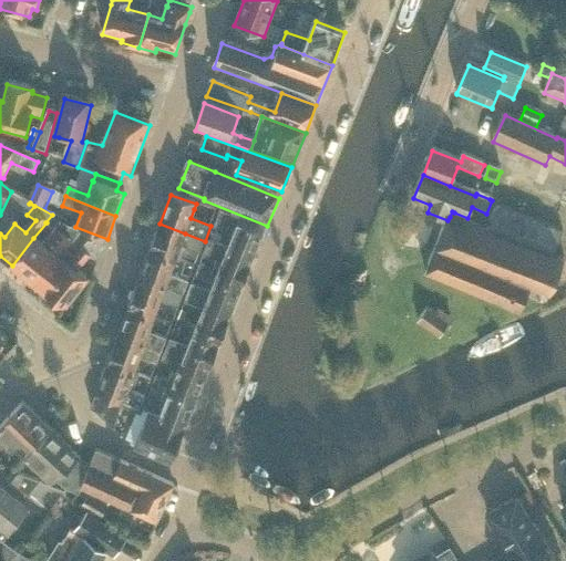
[(452,218),(450,217),(448,220),(424,276),(520,314),(526,295),(543,302),(546,300),(547,297),(549,298),(565,261),(554,258),(563,235),(500,211),(494,213),(487,231),(481,229),(452,218)]
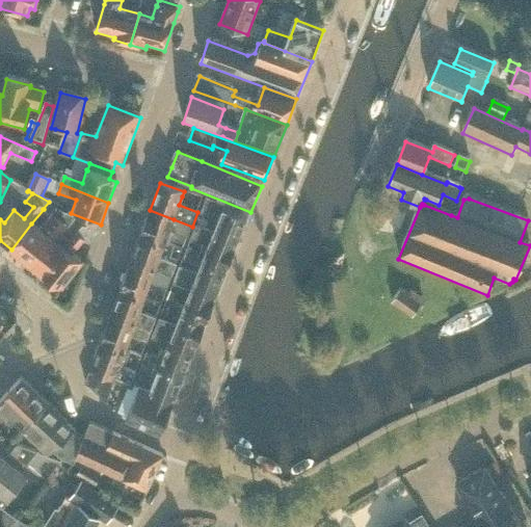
[(214,235),(238,244),(248,217),(224,208),(226,208),(207,201),(203,210),(221,217),(214,235)]
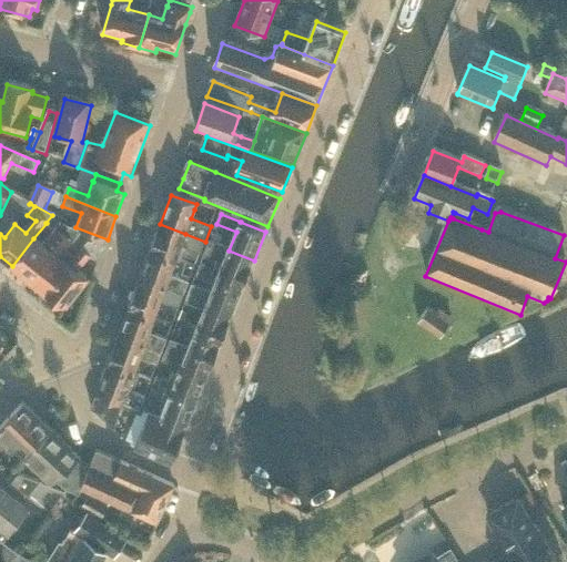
[(200,256),(202,251),(205,242),(185,234),(160,224),(150,253),(175,263),(178,256),(181,247),(186,251),(200,256)]
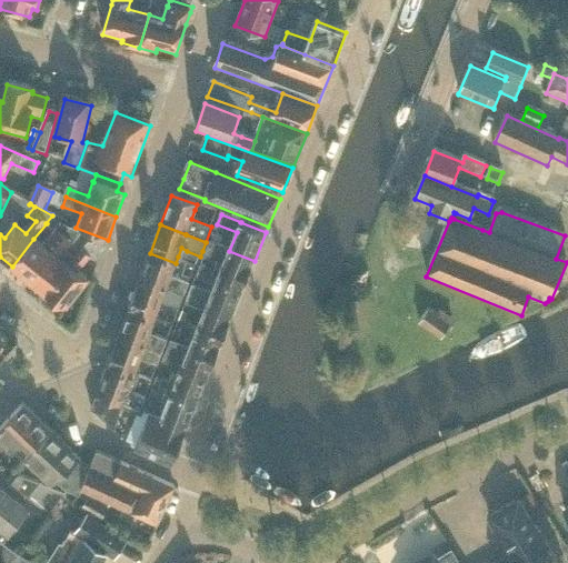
[(45,248),(33,239),(12,267),(30,281),(71,230),(61,225),(45,248)]
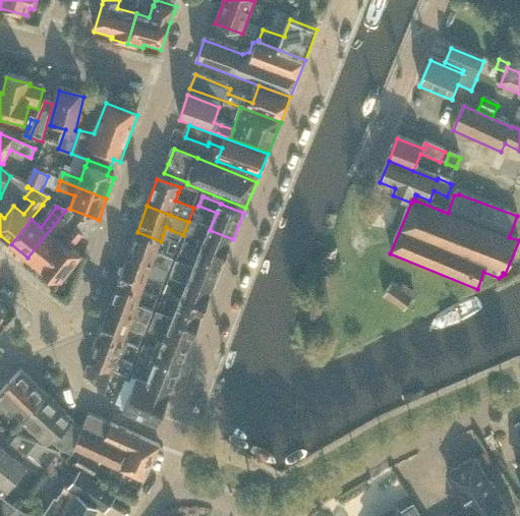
[(195,215),(192,223),(205,228),(208,220),(198,217),(200,211),(197,210),(195,215)]
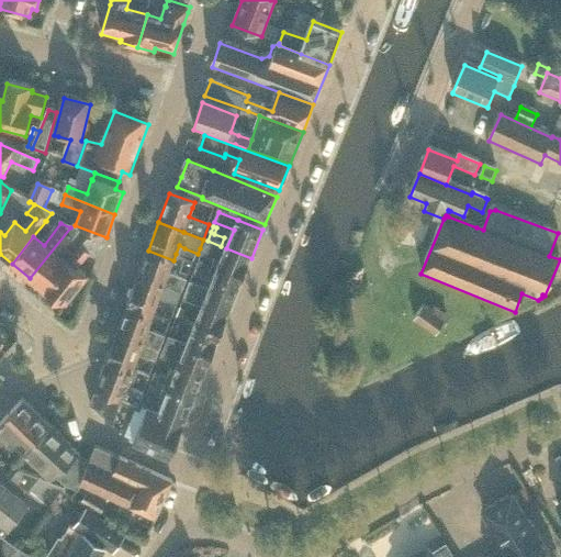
[(81,232),(70,227),(30,278),(46,291),(68,264),(69,265),(74,259),(64,251),(71,241),(73,243),(81,232)]
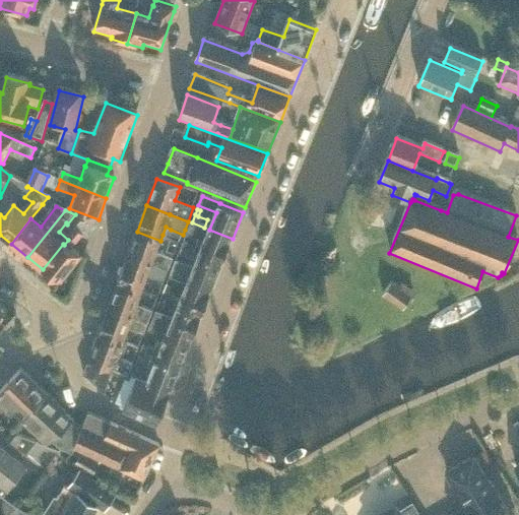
[(64,245),(63,244),(43,269),(42,270),(60,284),(81,259),(71,251),(81,238),(89,241),(95,222),(84,218),(75,231),(68,240),(64,245)]
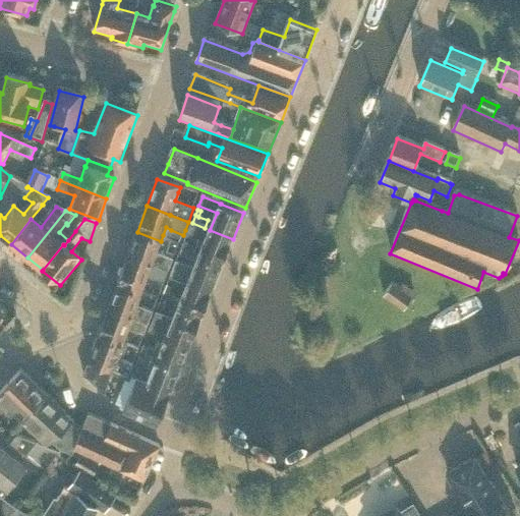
[(205,228),(192,223),(188,233),(200,237),(194,253),(195,254),(223,266),(233,239),(210,230),(205,228)]
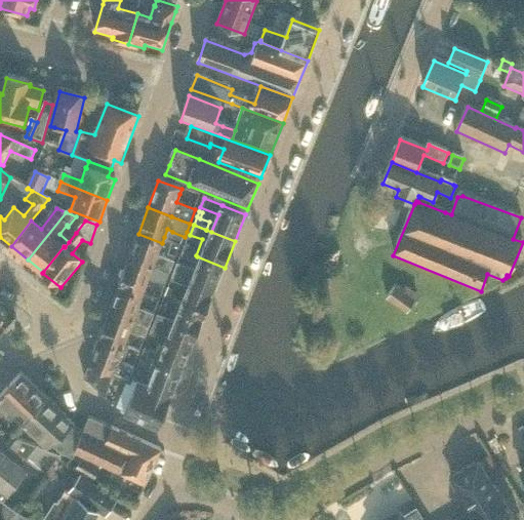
[(138,234),(129,261),(168,276),(173,264),(156,257),(160,247),(162,243),(138,234)]
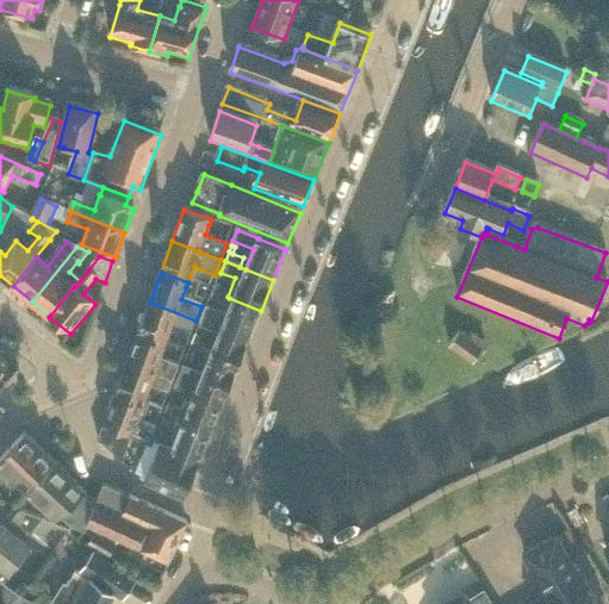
[(248,341),(261,311),(229,298),(227,304),(231,305),(227,316),(206,309),(200,323),(202,323),(221,330),(248,341)]
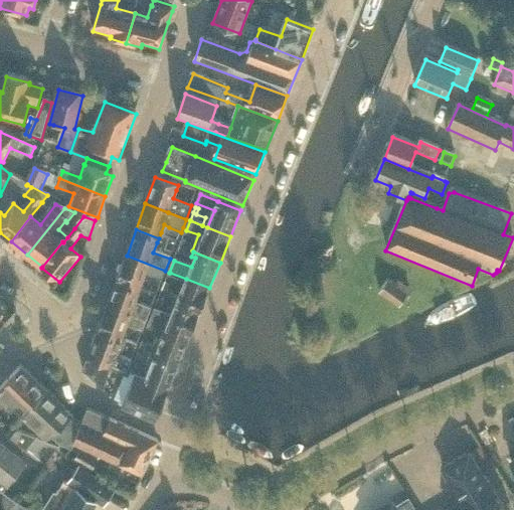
[(127,256),(117,281),(140,290),(142,285),(146,275),(161,281),(165,271),(127,256)]
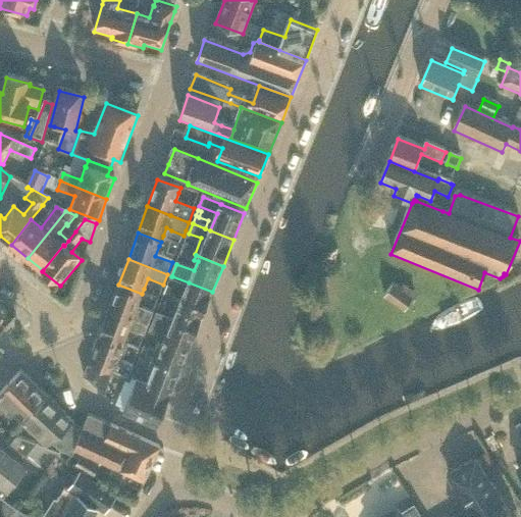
[(212,292),(172,276),(167,288),(185,294),(180,304),(167,299),(165,304),(174,307),(202,317),(212,292)]
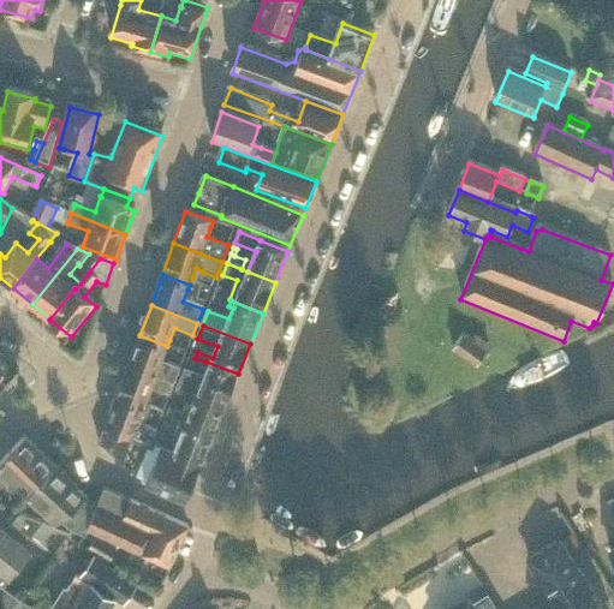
[(165,352),(167,346),(139,335),(127,366),(129,366),(176,386),(182,369),(161,362),(165,352)]
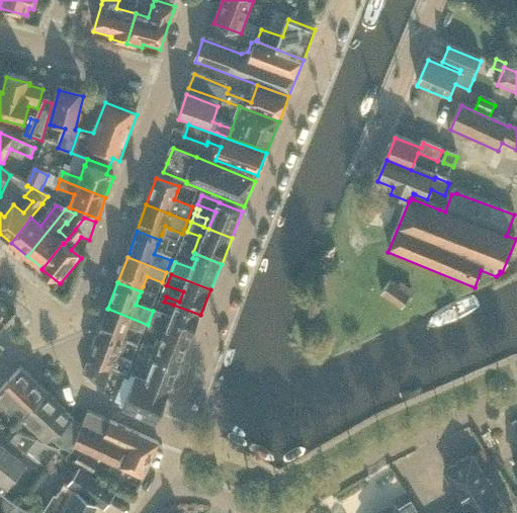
[(391,284),(380,297),(401,312),(411,298),(391,284)]
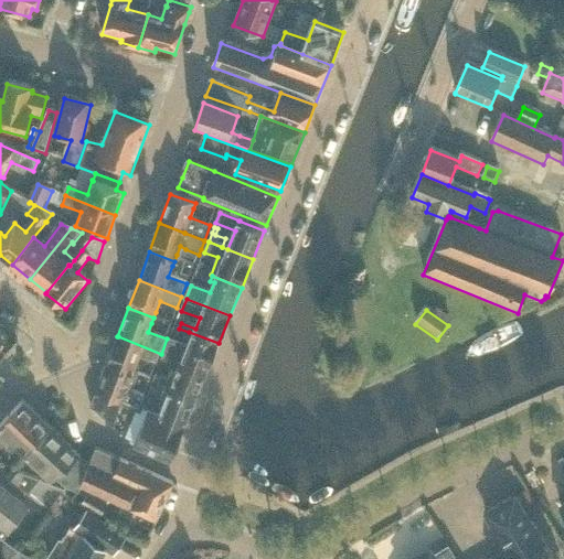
[(208,372),(219,343),(189,332),(187,337),(191,339),(187,351),(169,344),(165,355),(208,372)]
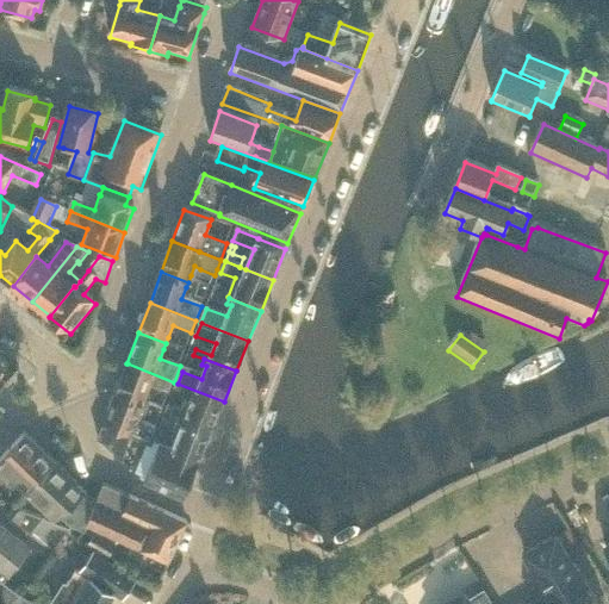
[(151,400),(145,398),(149,387),(169,394),(174,383),(128,363),(116,394),(149,406),(151,400)]
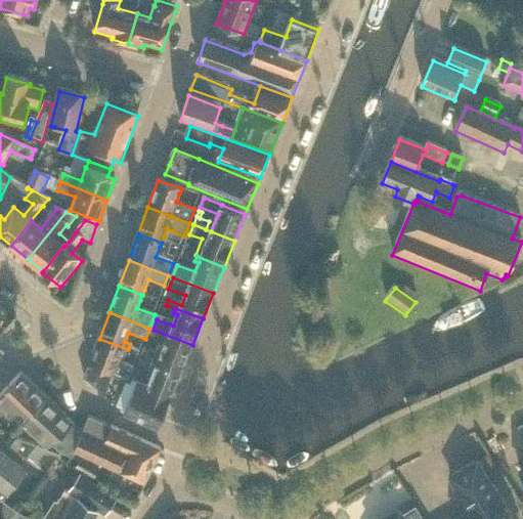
[(154,359),(154,360),(182,372),(192,345),(153,330),(150,337),(166,343),(164,348),(159,347),(157,355),(143,350),(142,355),(154,359)]
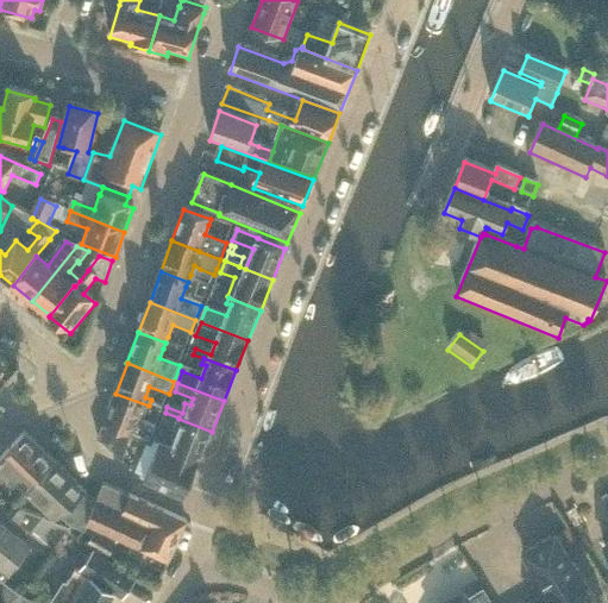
[(146,412),(149,406),(116,394),(105,425),(150,441),(155,427),(144,424),(148,413),(146,412)]
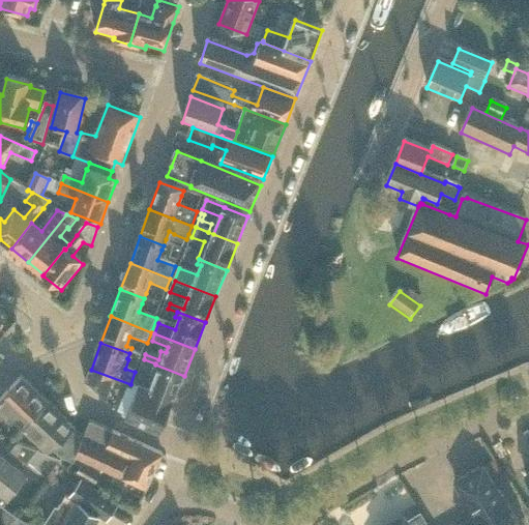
[(149,392),(174,402),(184,376),(155,365),(151,376),(155,378),(153,383),(137,378),(134,386),(138,388),(149,392)]
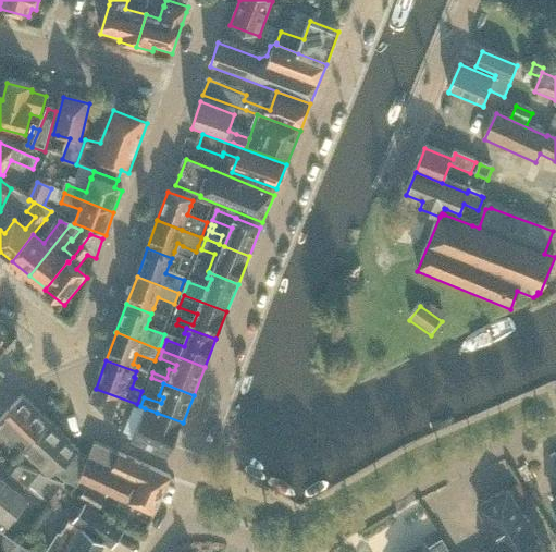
[(120,402),(94,393),(89,405),(96,407),(112,424),(120,402)]
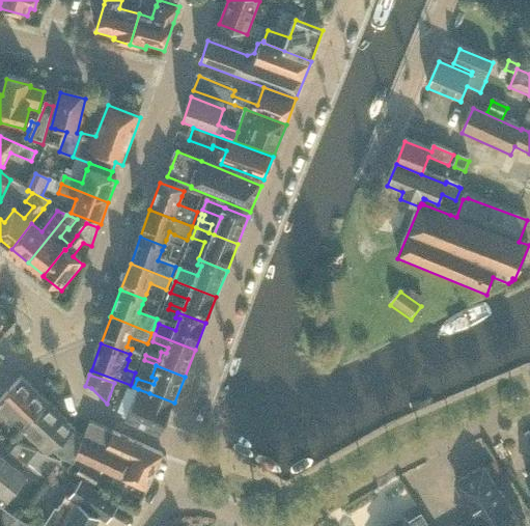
[(25,430),(49,406),(22,381),(0,403),(0,421),(7,426),(12,418),(21,426),(25,430)]
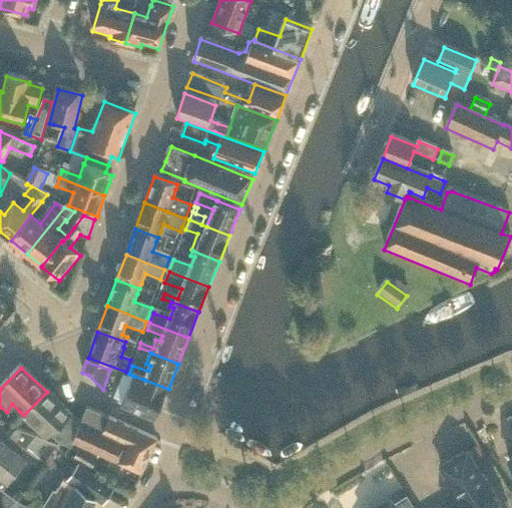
[(154,422),(168,389),(144,380),(133,376),(123,402),(120,400),(118,405),(154,422)]
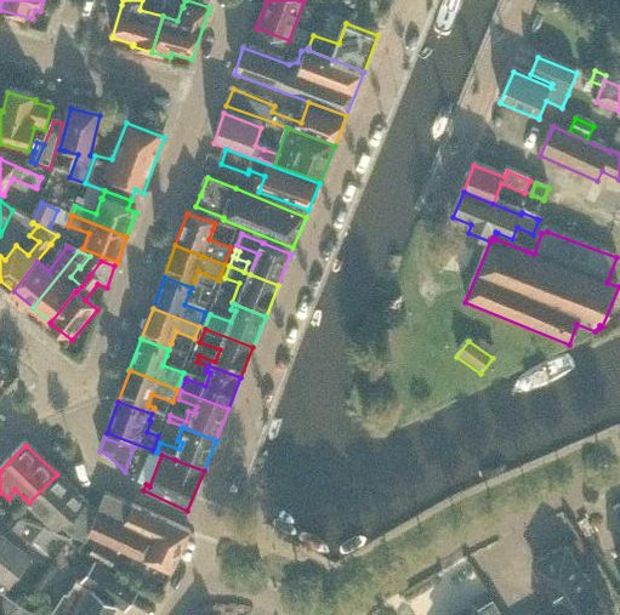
[(98,513),(57,474),(29,502),(33,506),(60,531),(61,530),(73,541),(87,545),(89,540),(98,513)]
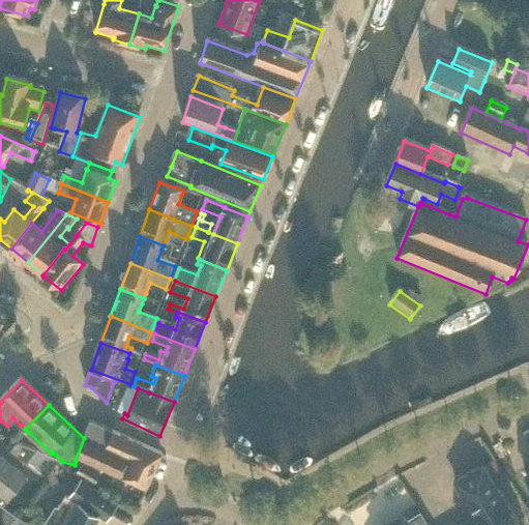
[(89,424),(84,438),(76,461),(146,492),(163,457),(89,424)]
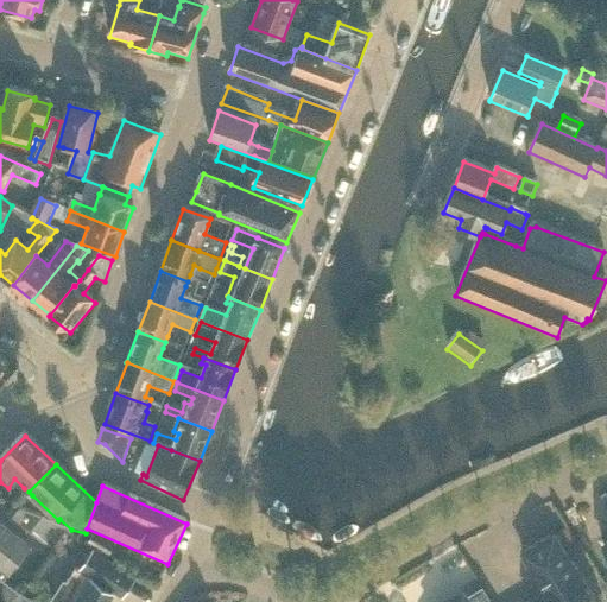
[(12,521),(31,536),(52,552),(69,531),(43,520),(20,512),(12,521)]
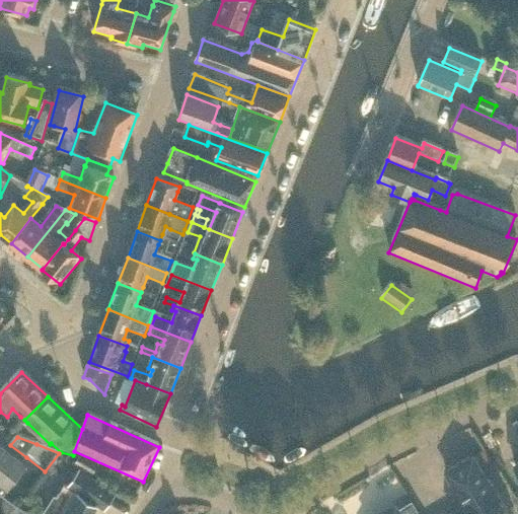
[(0,496),(2,498),(8,492),(24,470),(0,450),(0,496)]
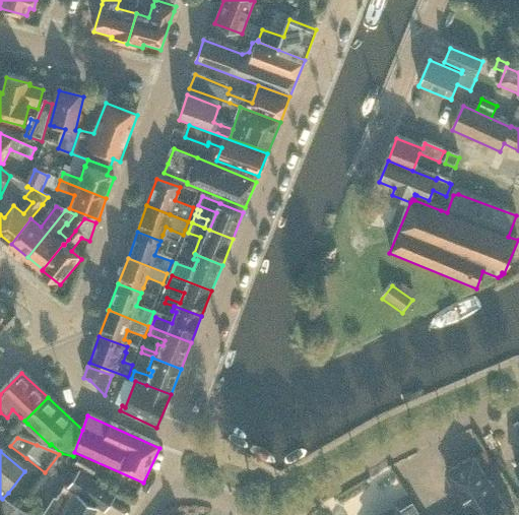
[(92,478),(99,468),(81,457),(74,468),(92,478)]
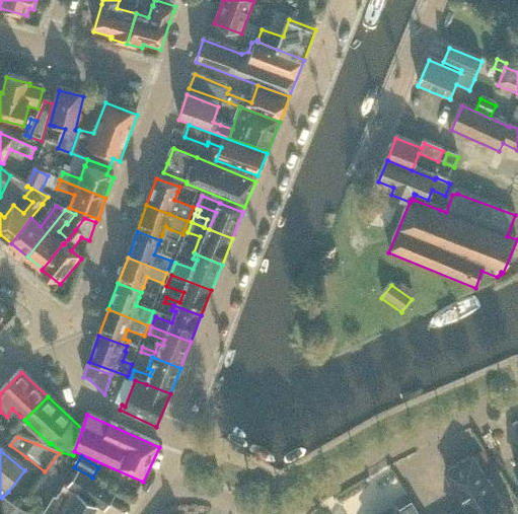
[(492,494),(471,460),(446,476),(466,509),(459,513),(508,513),(495,492),(492,494)]
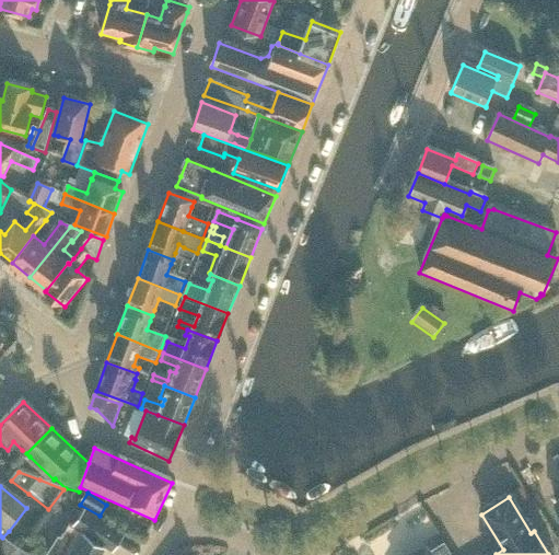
[(85,509),(73,528),(113,554),(125,535),(85,509)]
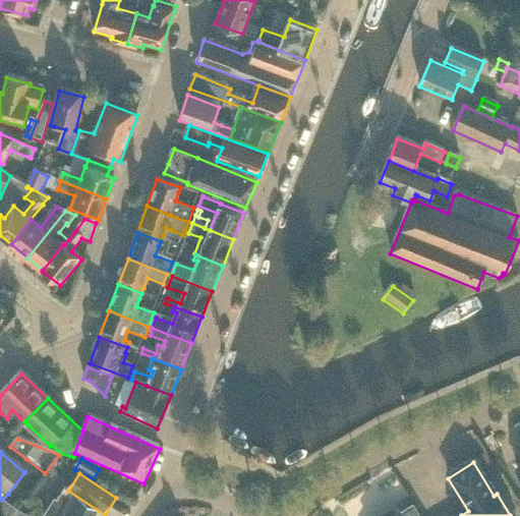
[(15,515),(18,512),(2,500),(0,498),(0,515),(15,515)]
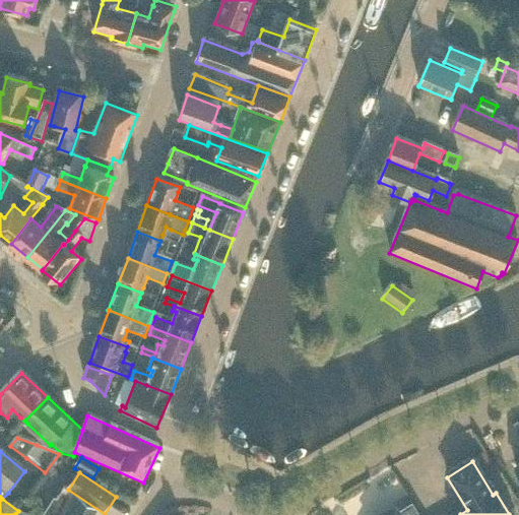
[(92,514),(95,510),(78,499),(71,510),(55,500),(45,514),(92,514)]
